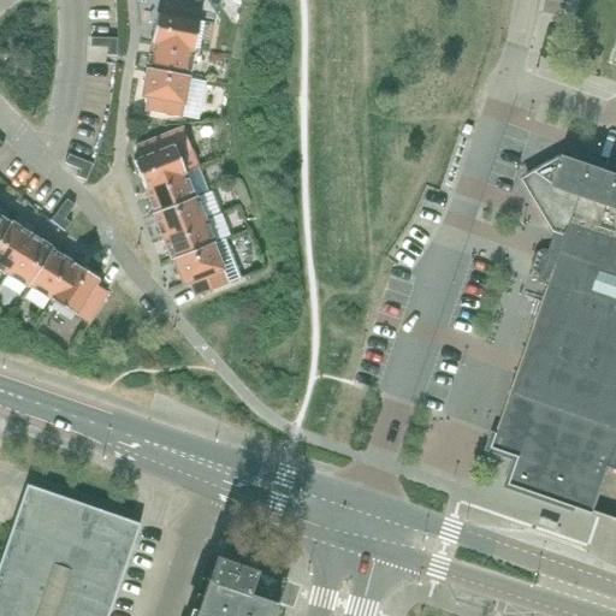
[(157,13),(150,42),(194,51),(199,22),(201,10),(166,3),(164,15),(157,13)]
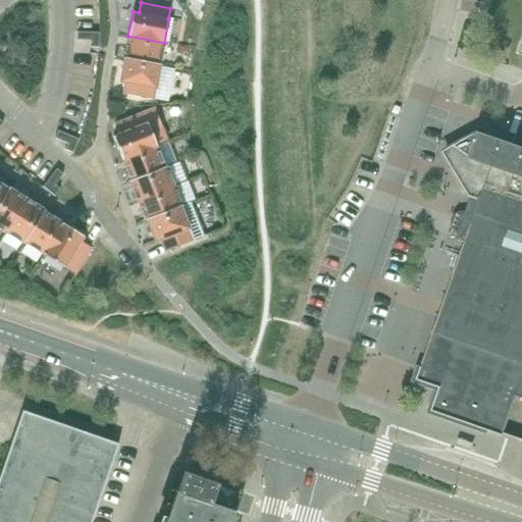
[(91,33),(84,33),(76,33),(76,41),(90,41),(91,33)]
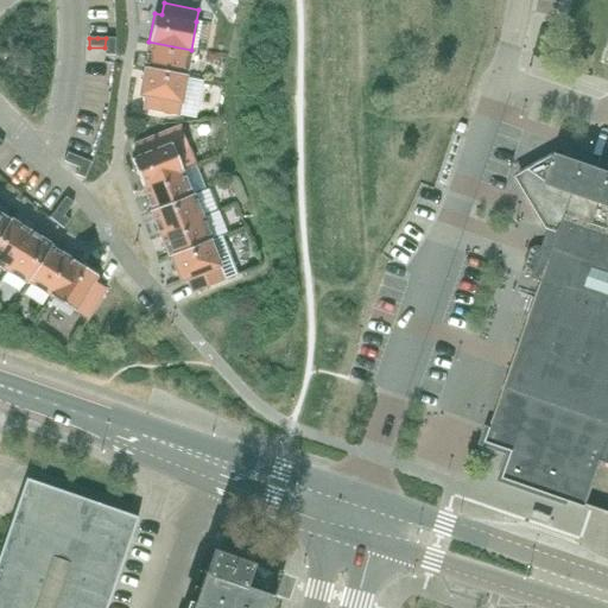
[(105,56),(106,56),(114,56),(115,38),(106,38),(105,48),(105,56)]
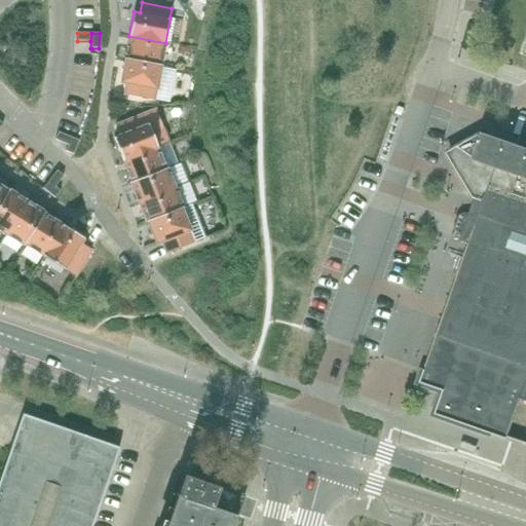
[(124,59),(161,66),(165,43),(128,36),(124,59)]
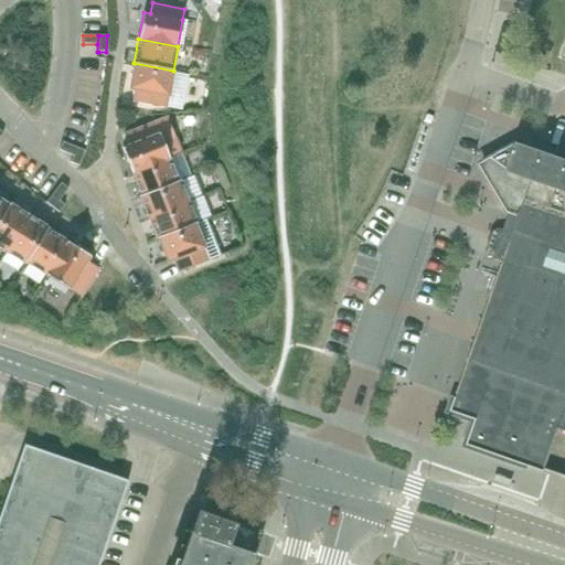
[(168,96),(173,71),(134,63),(129,89),(135,91),(134,102),(166,108),(168,96)]
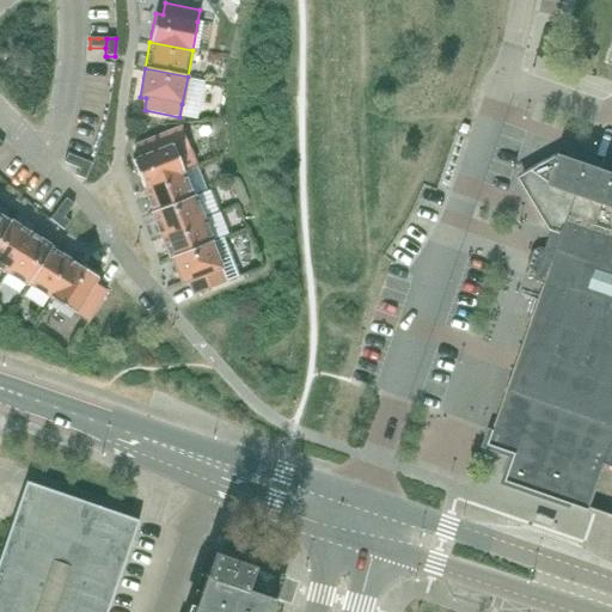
[(132,160),(142,188),(183,171),(172,145),(166,133),(134,146),(139,158),(132,160)]
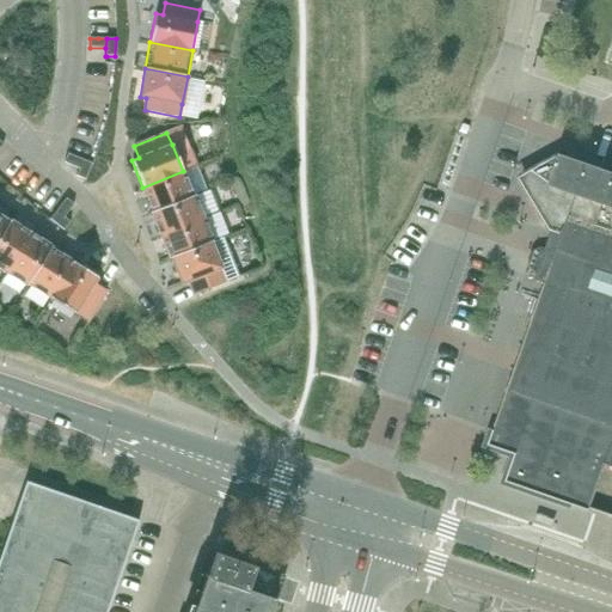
[(611,165),(563,148),(561,154),(521,178),(552,233),(549,243),(548,249),(545,249),(543,249),(540,249),(538,249),(536,250),(534,251),(532,252),(531,255),(530,256),(530,257),(530,258),(530,261),(530,263),(530,265),(531,267),(532,269),(533,270),(534,273),(537,274),(538,274),(536,280),(545,283),(512,379),(512,380),(489,446),(515,456),(507,482),(589,510),(611,446),(611,165)]
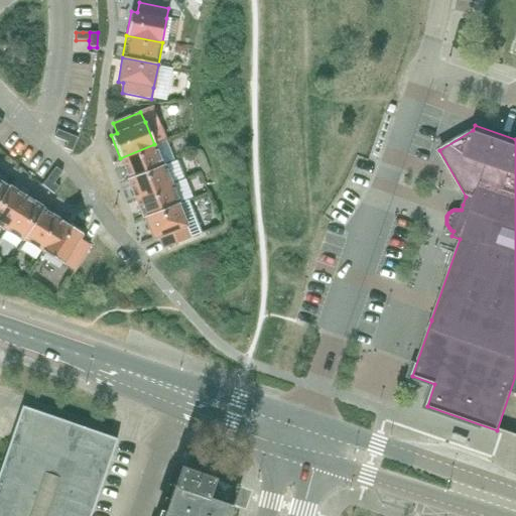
[(70,135),(68,134),(56,130),(53,137),(67,142),(70,135)]
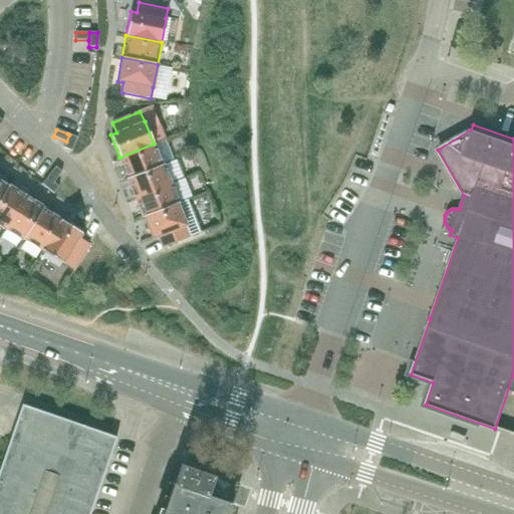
[(63,148),(66,149),(71,152),(77,138),(69,135),(66,142),(63,148)]
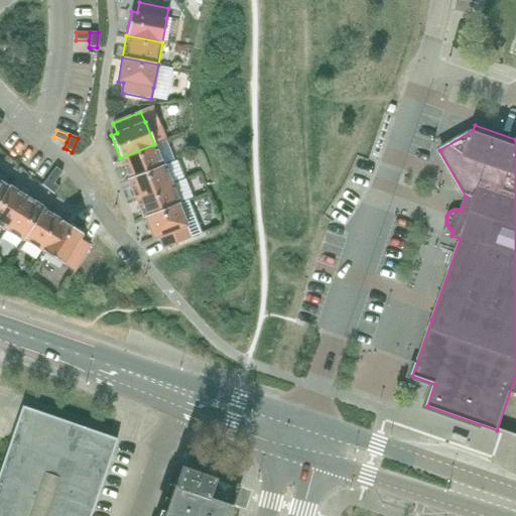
[(127,179),(164,165),(163,164),(162,165),(154,145),(154,144),(120,158),(129,178),(127,179)]
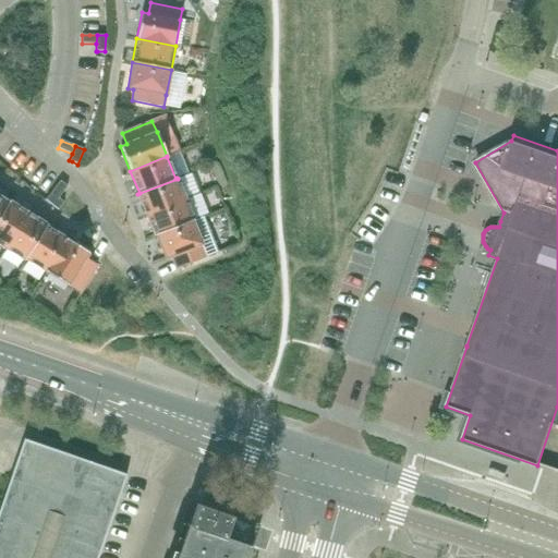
[(146,215),(185,199),(178,179),(137,194),(146,215)]
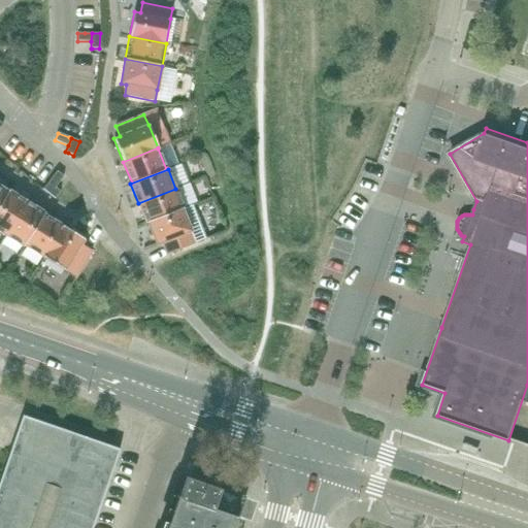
[(57,171),(51,180),(48,183),(55,188),(63,176),(57,171)]
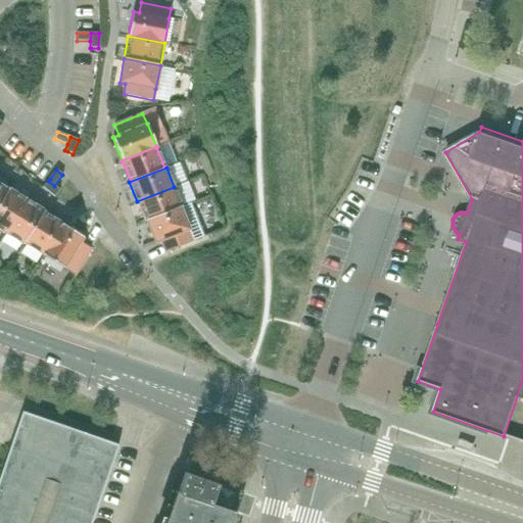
[(54,197),(56,194),(59,190),(54,186),(48,181),(45,184),(43,188),(54,197)]
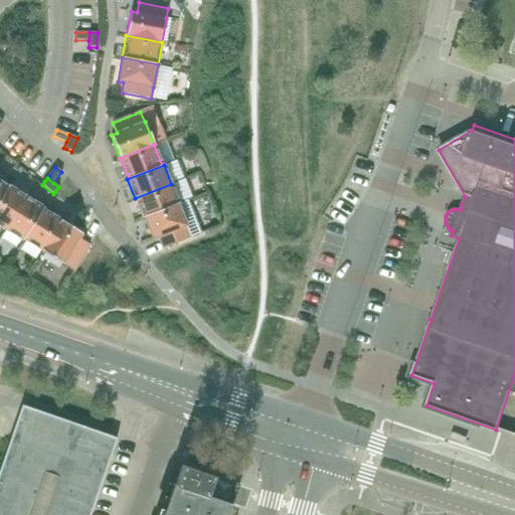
[(0,199),(9,185),(8,185),(7,186),(0,181),(0,199)]
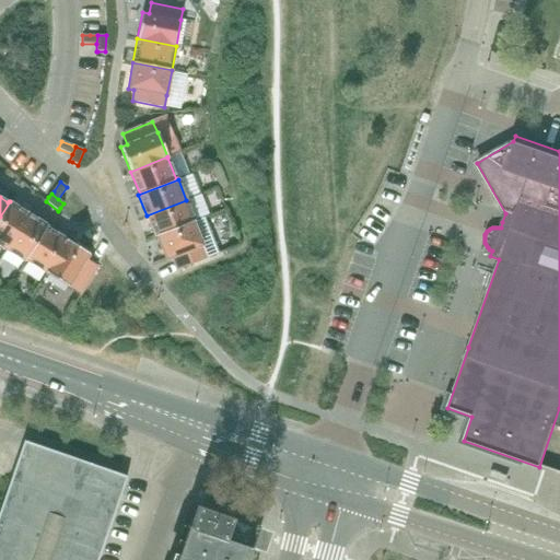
[(154,236),(195,221),(186,200),(147,216),(154,236)]
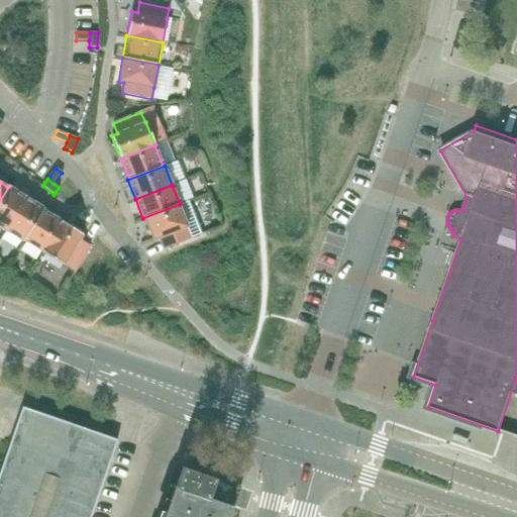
[(26,197),(9,186),(0,200),(0,227),(5,230),(26,197)]
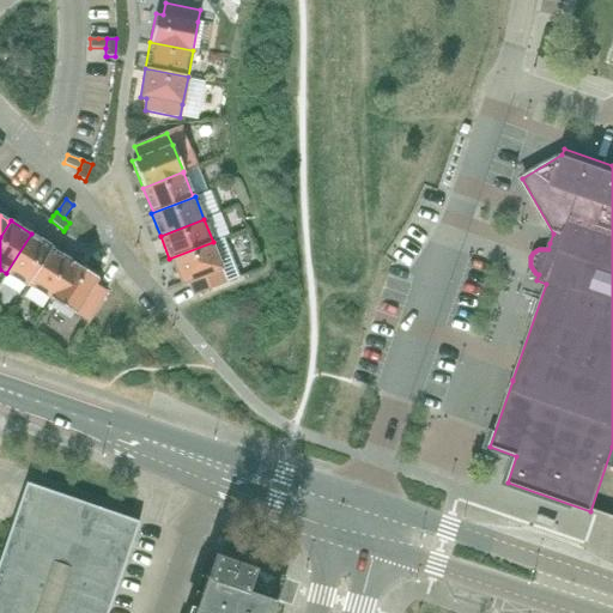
[(52,247),(31,234),(6,273),(26,286),(52,247)]
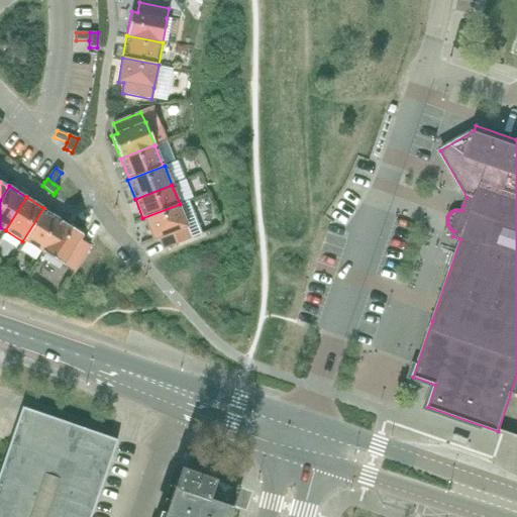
[(187,201),(180,204),(142,218),(142,219),(144,218),(152,240),(159,238),(164,249),(201,234),(187,201)]
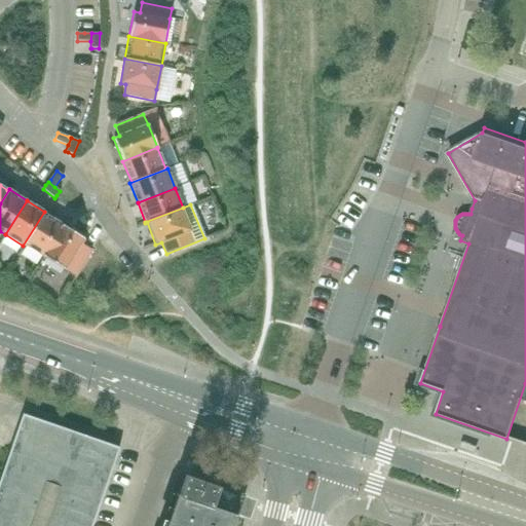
[(45,212),(44,212),(23,246),(24,246),(25,245),(43,257),(64,226),(44,214),(45,212)]
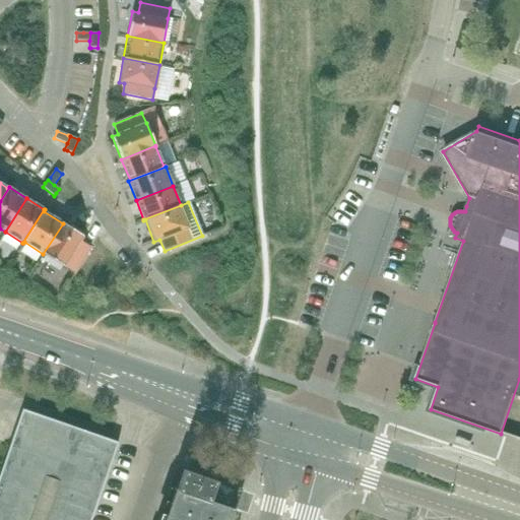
[(83,236),(63,223),(43,254),(64,267),(64,266),(74,273),(90,248),(80,241),(83,236)]
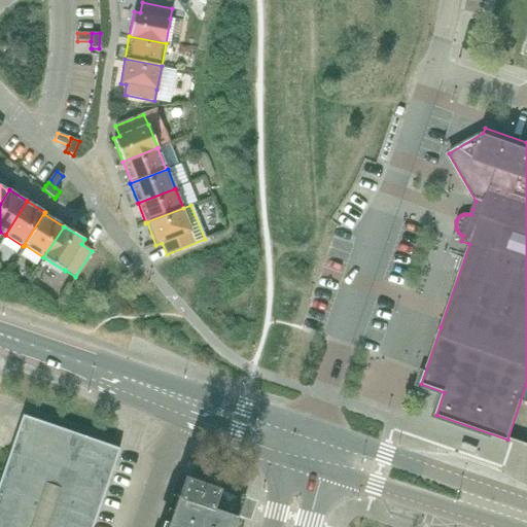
[(92,526),(119,449),(22,415),(0,478),(0,526),(92,526)]
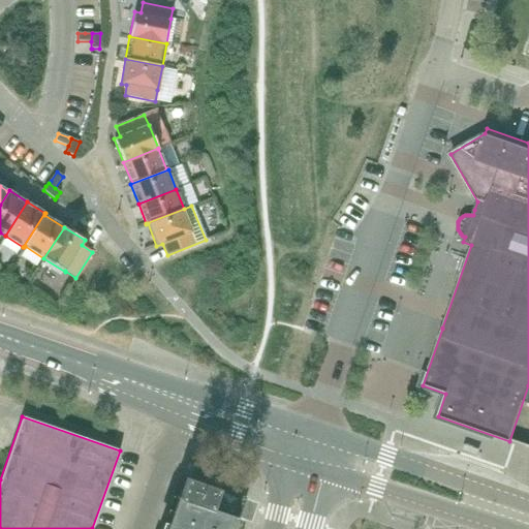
[(223,528),(236,495),(225,491),(186,478),(180,498),(178,498),(177,499),(182,500),(172,528),(223,528)]
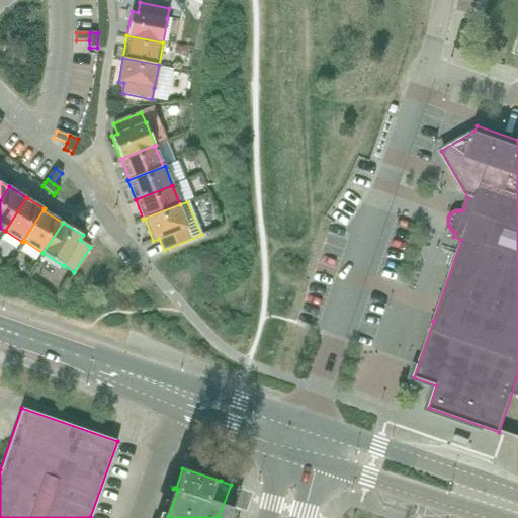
All buildings are outlined.
